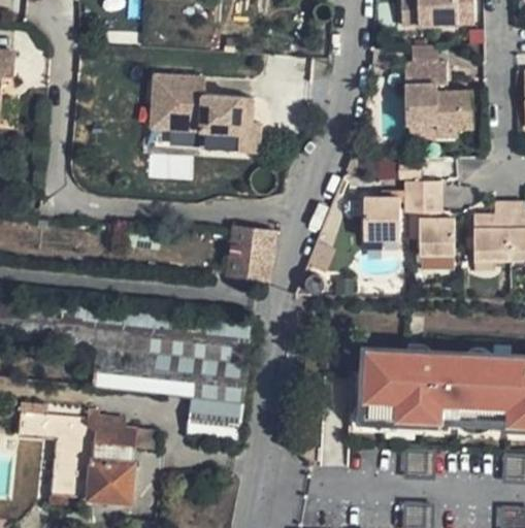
[(401,0),(402,28),(474,25),(473,0),(426,0),(419,0),(418,0),(401,0)]
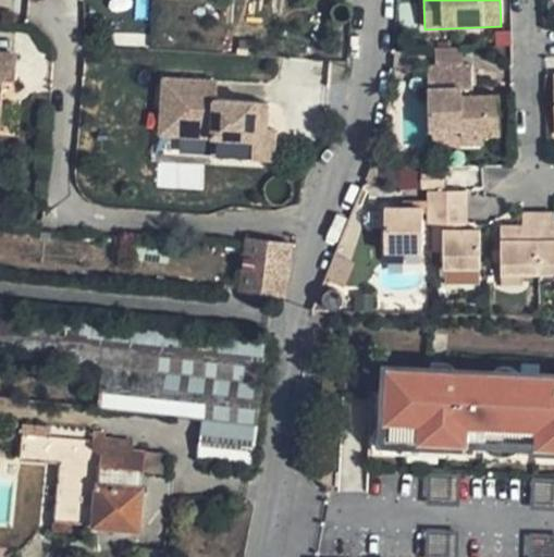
[(0,82),(12,82),(14,56),(0,54),(0,82)]
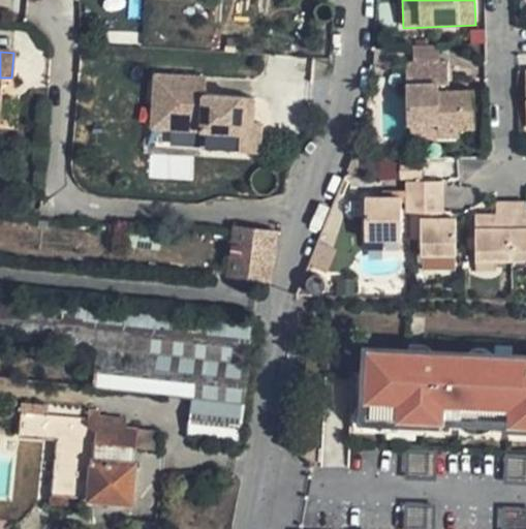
[(447,86),(447,64),(405,65),(407,128),(410,128),(439,128),(439,132),(460,131),(475,131),(474,94),(449,94),(437,94),(437,86),(447,86)]
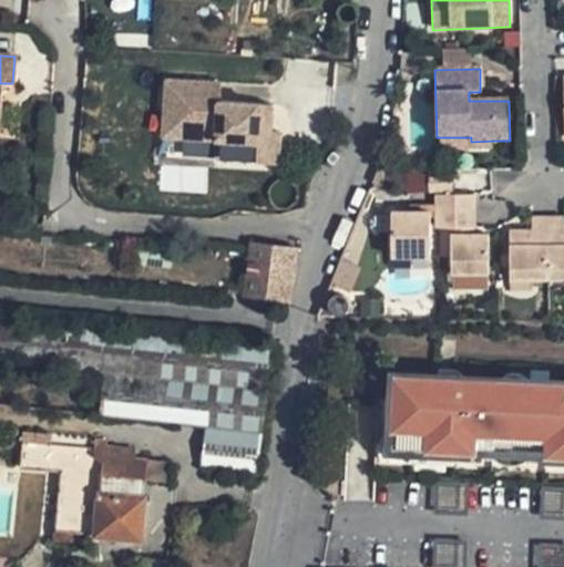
[(257,131),(258,114),(269,115),(269,105),(208,102),(209,82),(164,80),(162,107),(182,109),(180,138),(214,140),(212,161),(276,164),(278,132),(257,131)]
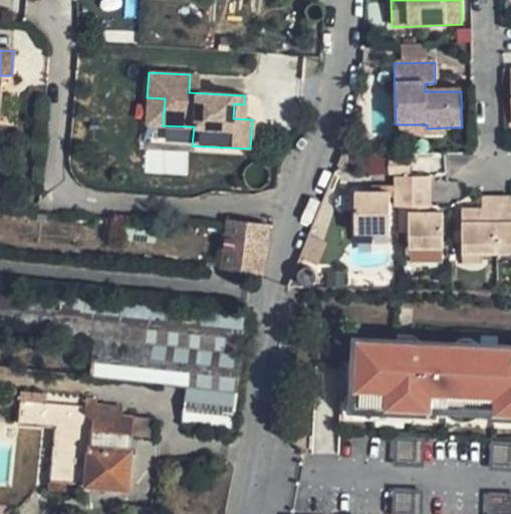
[(425,91),(436,91),(435,83),(425,83),(425,91)]
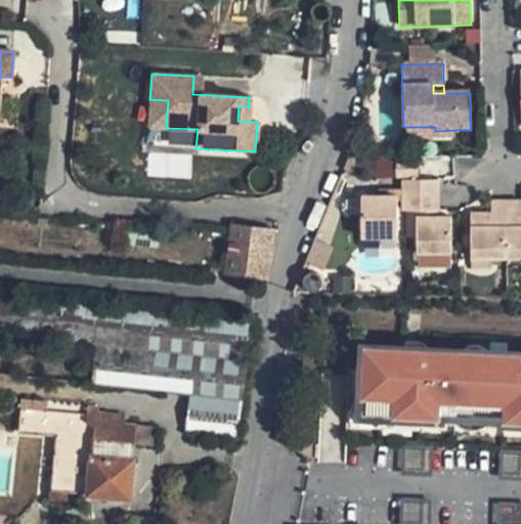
[(166,128),(168,100),(149,99),(148,127),(166,128)]
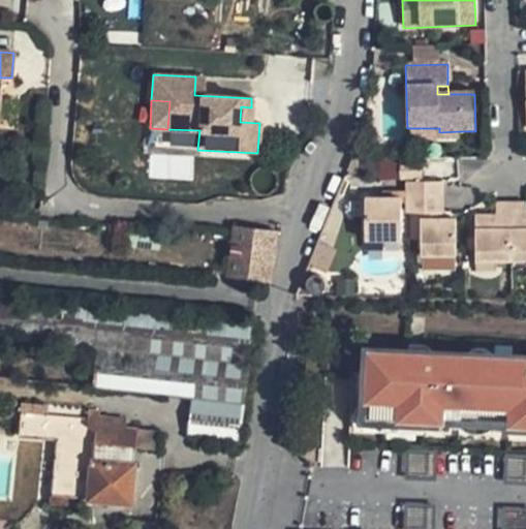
[(250,123),(251,107),(241,106),(240,122),(250,123)]
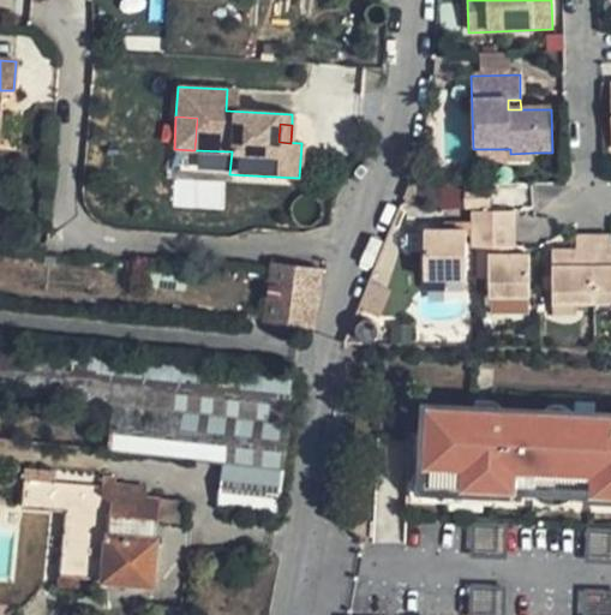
[(508,163),(534,163),(534,153),(510,154),(510,149),(477,149),(477,165),(508,163)]
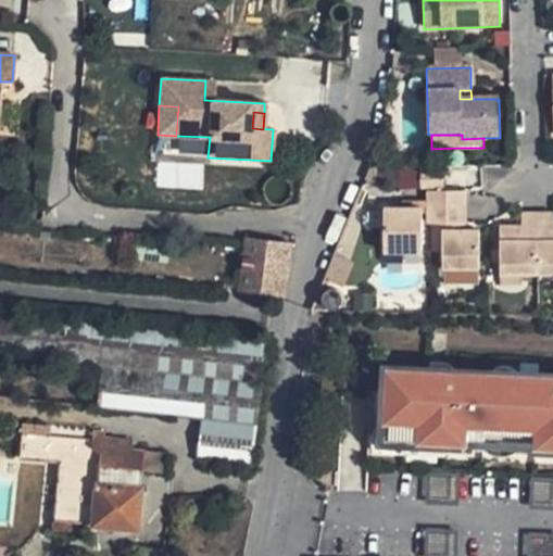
[(430,222),(467,220),(466,191),(426,191),(427,199),(427,205),(427,222),(430,222)]
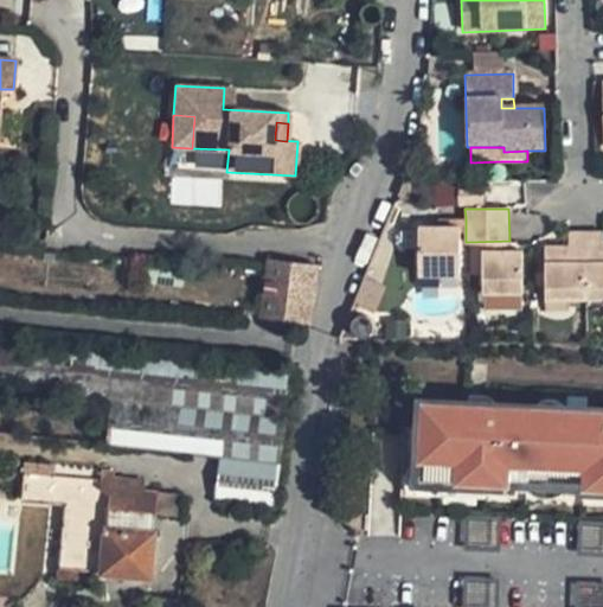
[(438,225),(418,225),(418,275),(440,274),(460,274),(460,224),(438,225)]
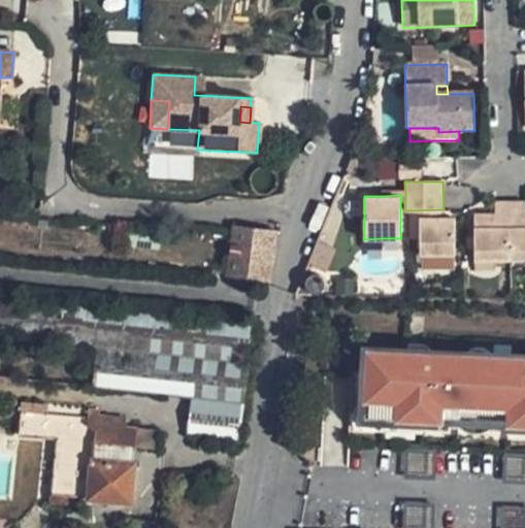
[(524,257),(524,202),(510,202),(492,202),(492,213),(473,215),(474,258),(491,258),(511,257),(524,257)]
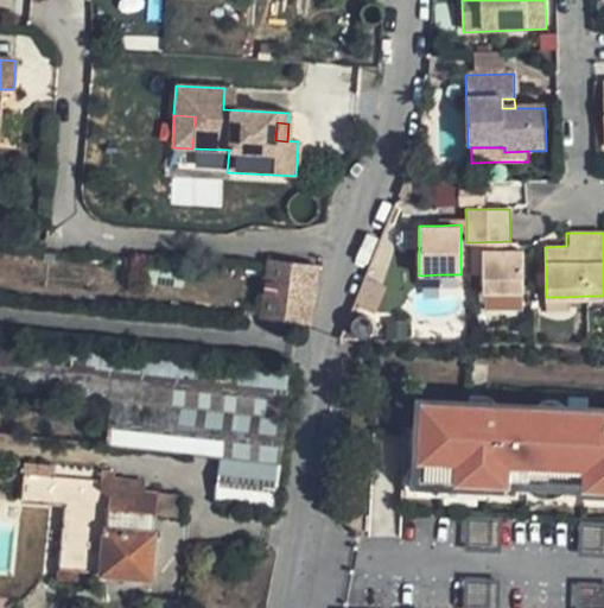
[(471,272),(484,272),(484,252),(510,252),(510,241),(470,242),(471,272)]
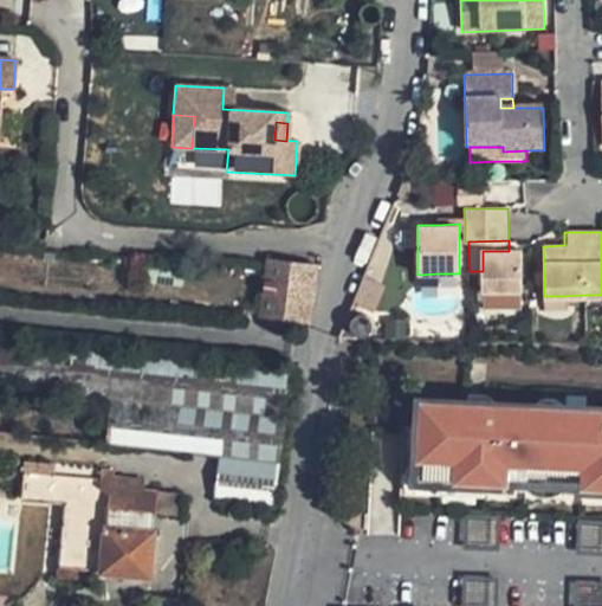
[(484,290),(522,290),(522,251),(509,251),(483,251),(483,271),(484,290)]
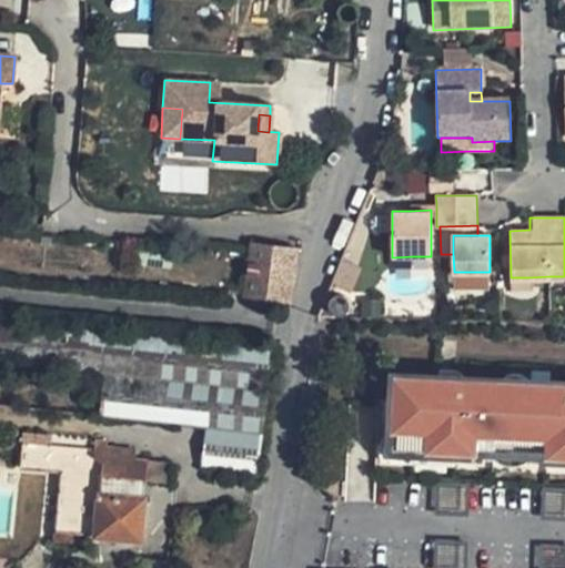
[(296,249),(249,243),(242,294),(289,300),(296,249)]
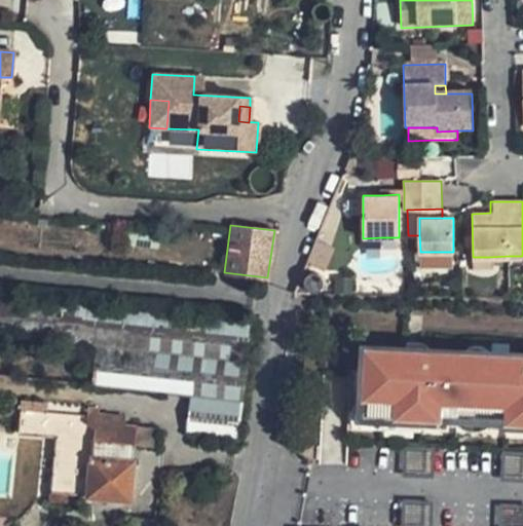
[(363,247),(381,246),(381,237),(363,238),(363,247)]
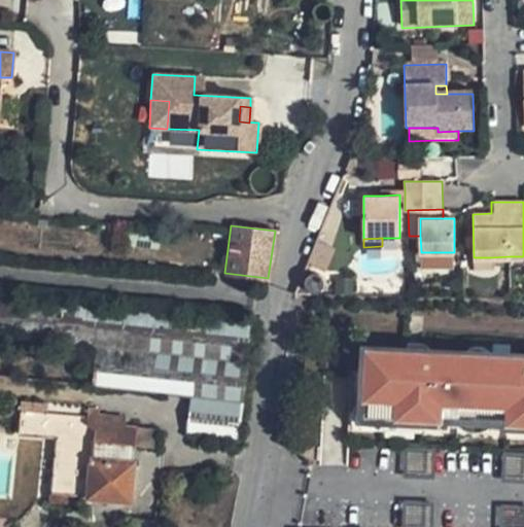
[(421,268),(454,268),(454,252),(421,252),(421,268)]
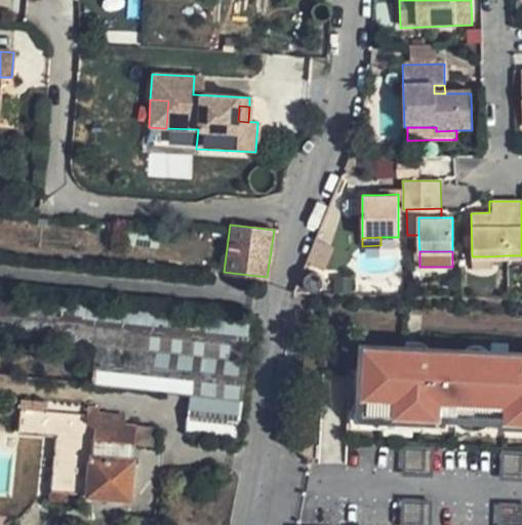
[(471,266),(488,266),(488,256),(472,256),(471,266)]
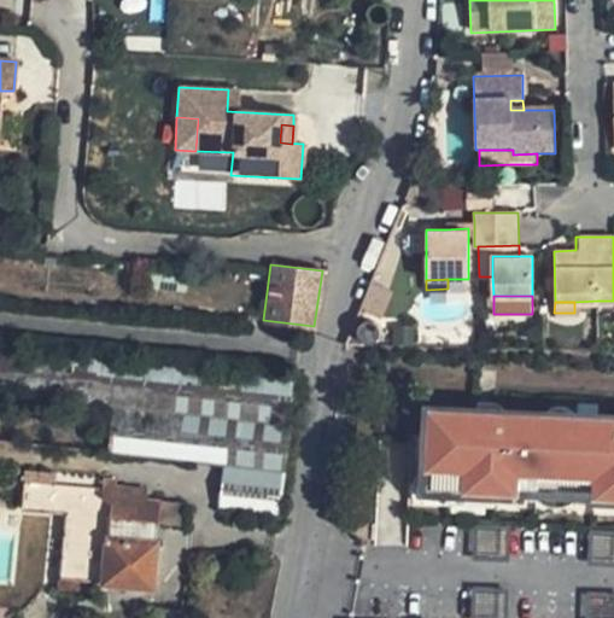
[(0,442),(221,466),(284,473),(297,384),(0,350),(0,442)]
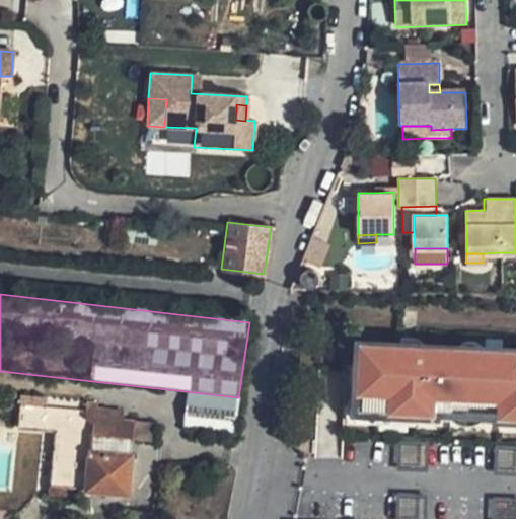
[(515,350),(358,343),(355,411),(515,418),(515,350)]
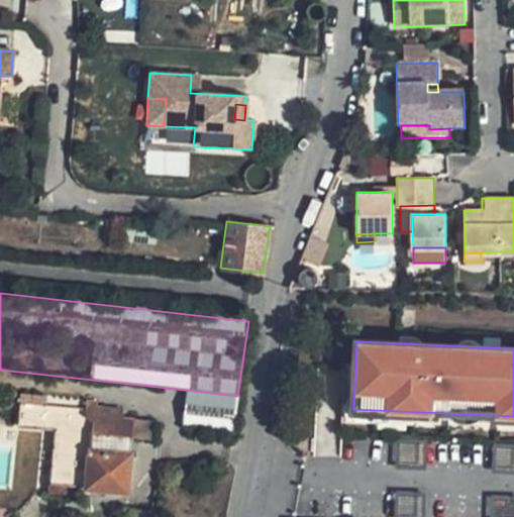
[(237,396),(185,390),(181,427),(232,433),(237,396)]
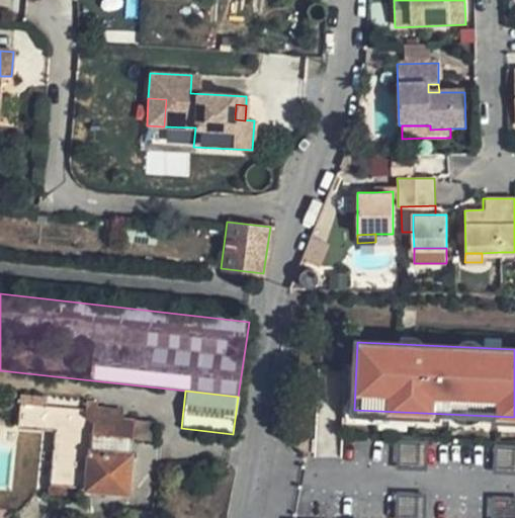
[(95,403),(84,402),(83,409),(85,409),(91,422),(118,425),(120,411),(95,408),(95,403)]
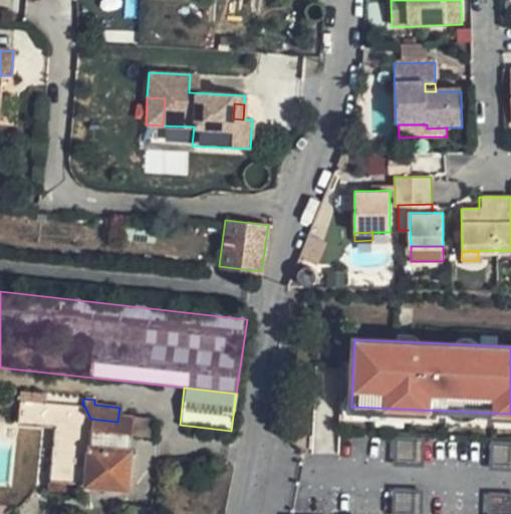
[(90,419),(84,406),(82,406),(18,400),(15,426),(52,428),(47,482),(68,484),(67,492),(77,493),(77,485),(124,489),(130,436),(148,438),(150,422),(130,420),(130,424),(90,419)]
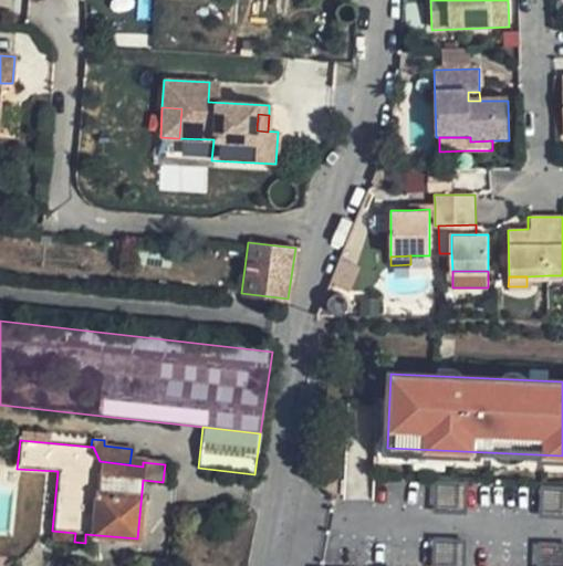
[(52,531),(51,540),(74,542),(75,533),(52,531)]
